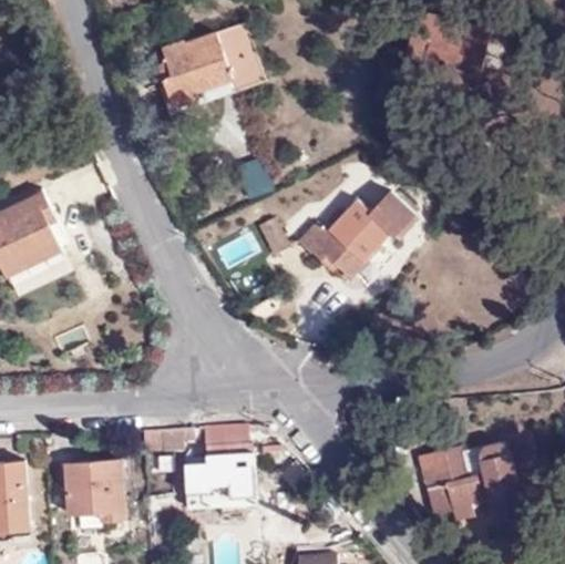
[(160,50),(164,63),(168,75),(161,79),(173,113),(263,84),(243,24),(183,44),(181,41),(160,50)]
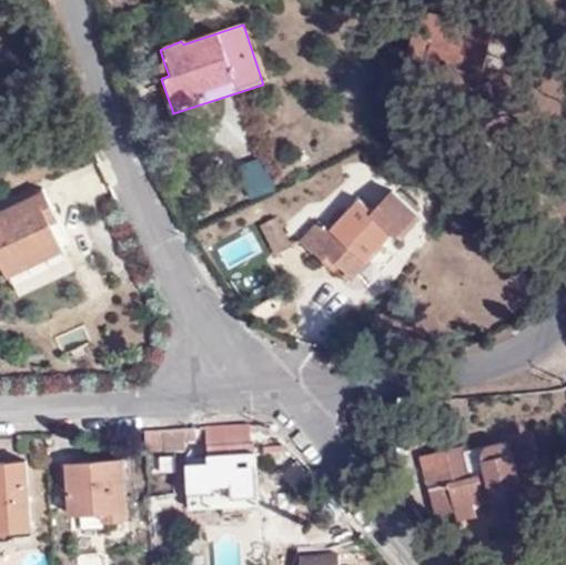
[(169,76),(164,63),(150,68),(167,115),(173,113),(161,79),(169,76)]
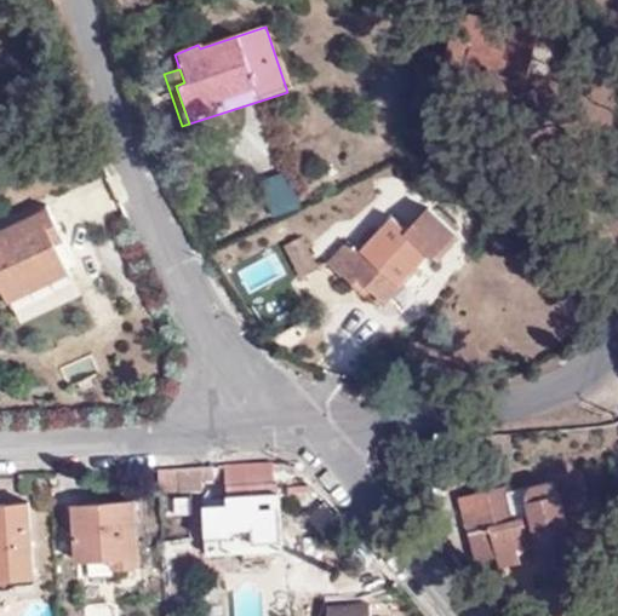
[(46,232),(53,229),(44,209),(0,230),(0,289),(3,294),(41,276),(46,283),(66,272),(52,246),(46,232)]
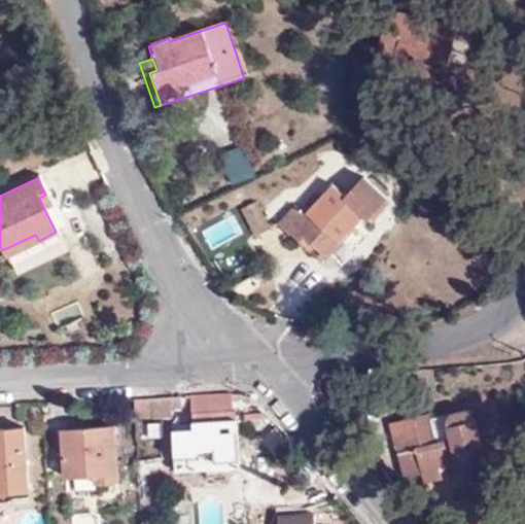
[(300,238),(312,249),(322,257),(357,217),(363,222),(382,201),(357,178),(341,197),(328,185),(302,216),(292,206),(275,225),(295,243),(300,238)]
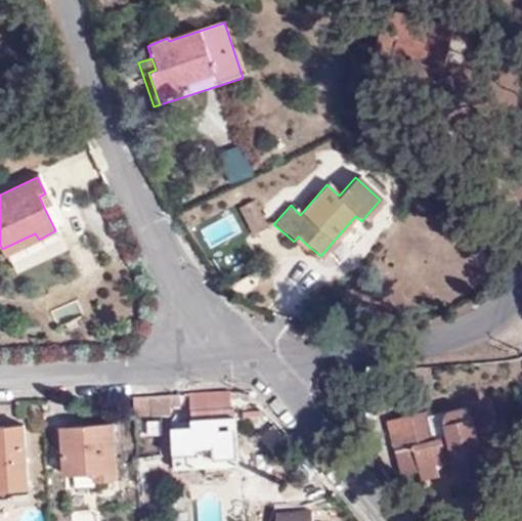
[(51,204),(45,193),(39,197),(44,208),(51,204)]
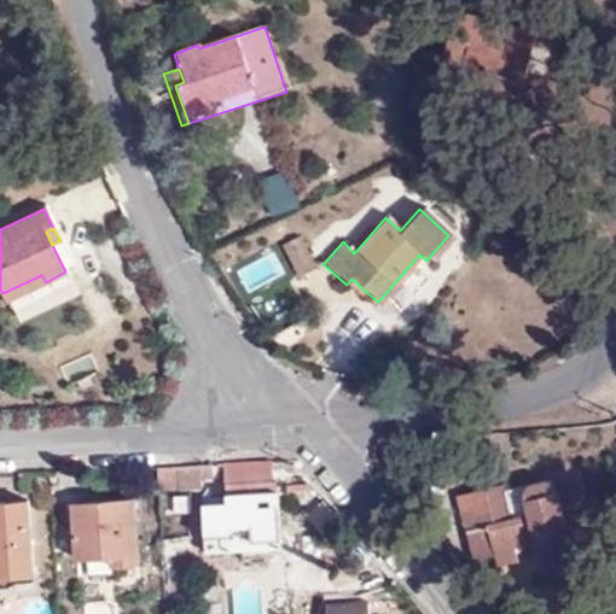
[(295,238),(279,246),(296,279),(312,269),(295,238)]
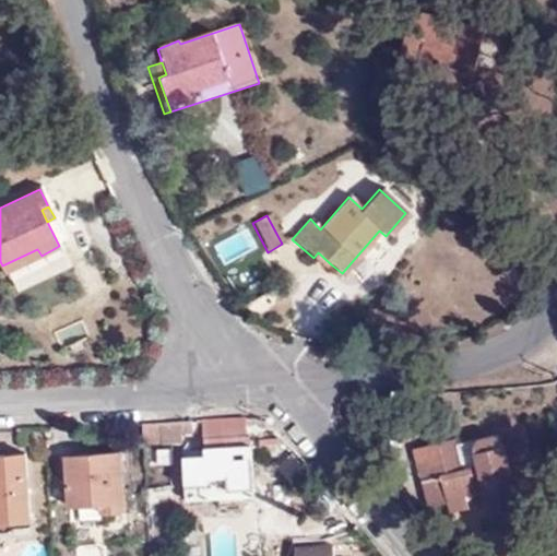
[(37,249),(2,265),(6,273),(42,256),(37,249)]
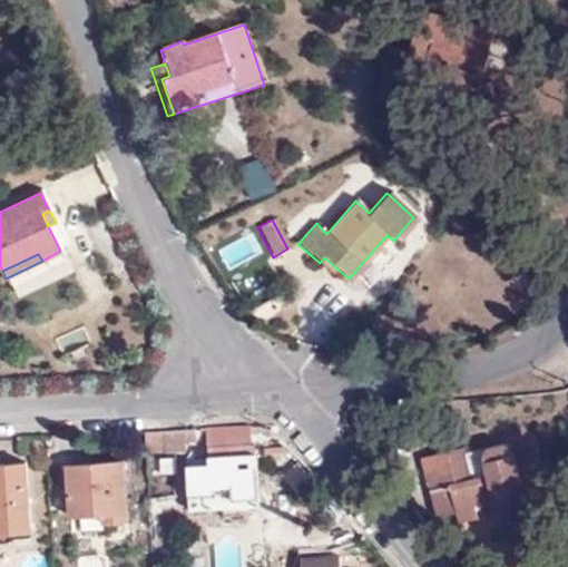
[(332,274),(338,270),(324,257),(320,263),(332,274)]
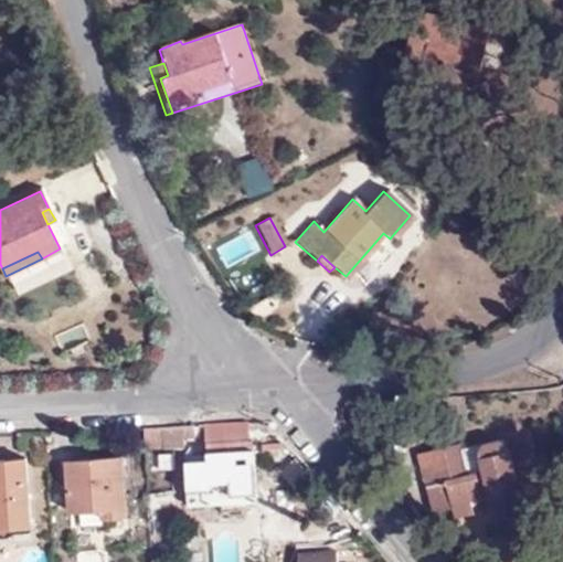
[(248,422),(204,423),(205,460),(200,462),(200,446),(182,447),(187,509),(208,509),(208,492),(227,491),(255,488),(252,441),(250,439),(248,422)]
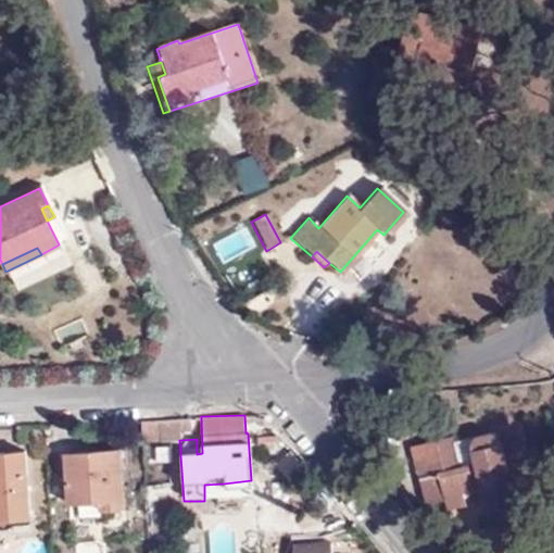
[(160,418),(141,419),(142,441),(161,439),(160,418)]
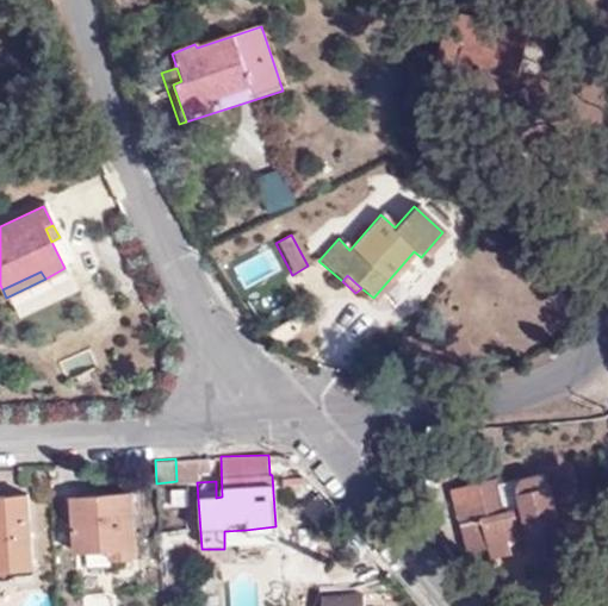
[(558,531),(548,487),(545,488),(541,480),(534,474),(495,482),(494,480),(450,489),(464,548),(469,551),(485,548),(489,561),(510,556),(507,539),(526,536),(531,560),(564,553),(558,531)]
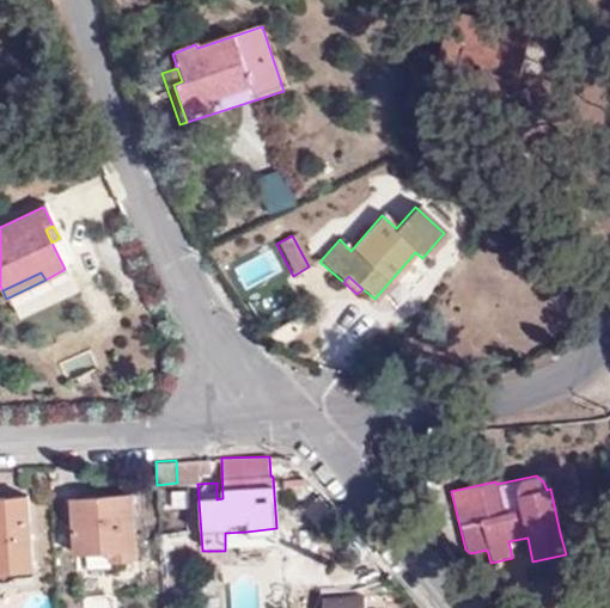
[(577,483),(550,489),(560,533),(585,526),(577,483)]
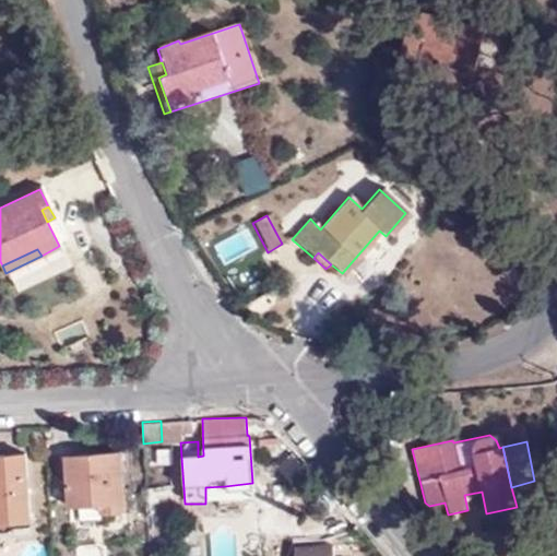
[(98,507),(127,505),(122,453),(62,457),(66,510),(98,507)]
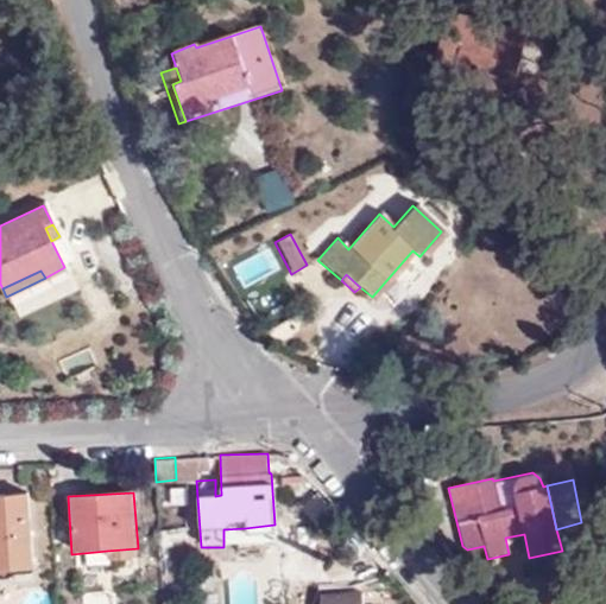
[(0,570),(32,568),(27,494),(0,495),(0,570)]
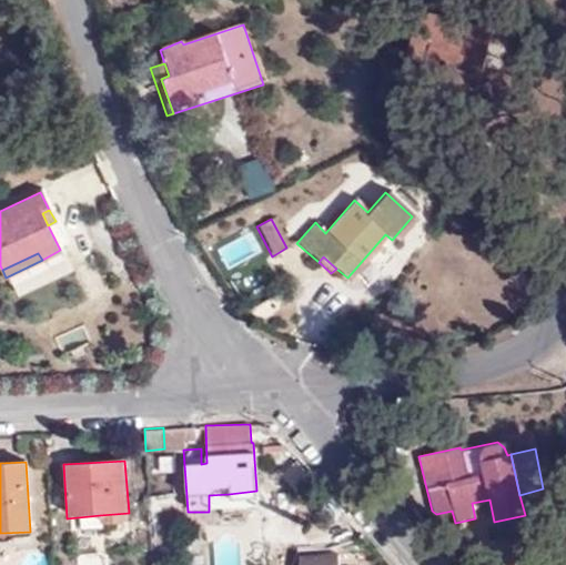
[(229,510),(229,494),(209,495),(209,512),(229,510)]
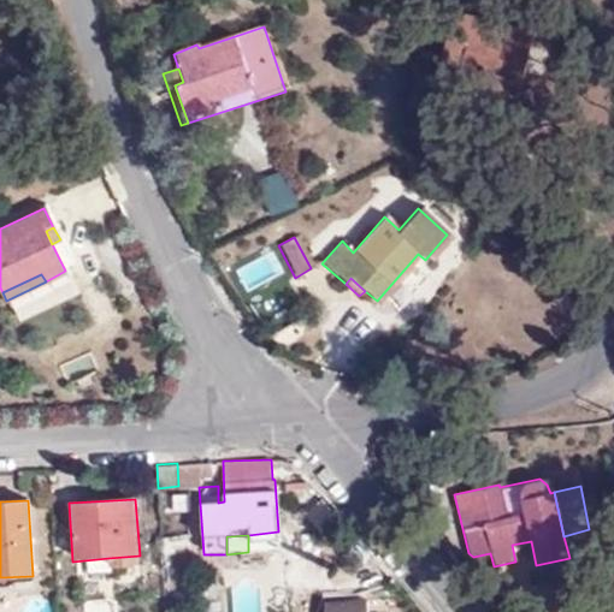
[(139,565),(140,556),(108,558),(110,568),(139,565)]
